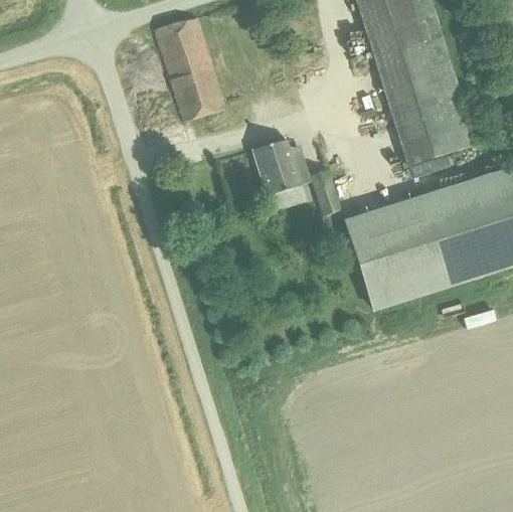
[(447,153),(474,145),(431,0),(356,0),(405,166),(409,165),(447,153)]
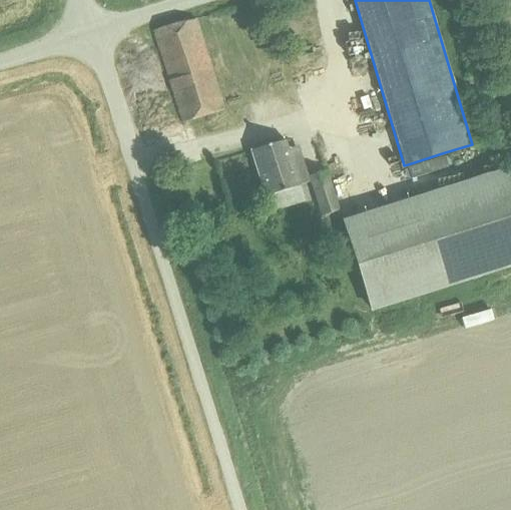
[(182,120),(222,108),(196,16),(155,29),(182,120)]
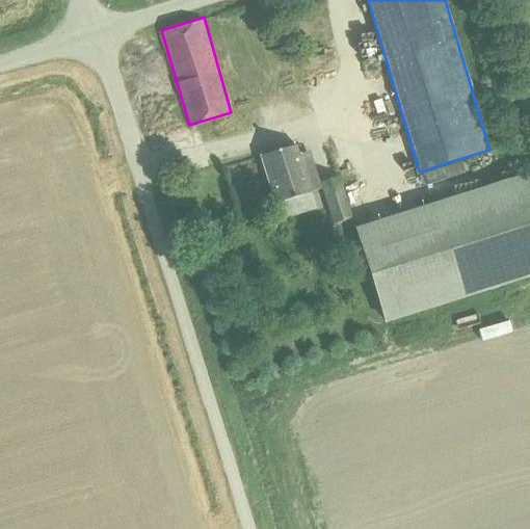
[(291,23),(293,33),(310,30),(307,19),(291,23)]
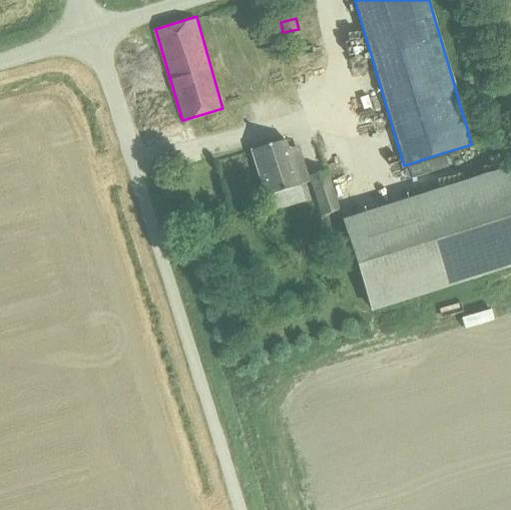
[(285,138),(249,148),(264,194),(299,184),(301,183),(301,182),(311,179),(312,179),(323,214),(341,208),(328,168),(310,174),(300,143),(290,146),(287,137),(285,138)]
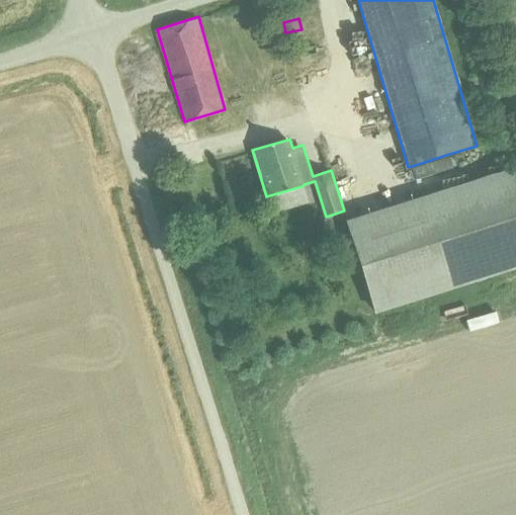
[(449,154),(412,166),(416,178),(453,167),(449,154)]
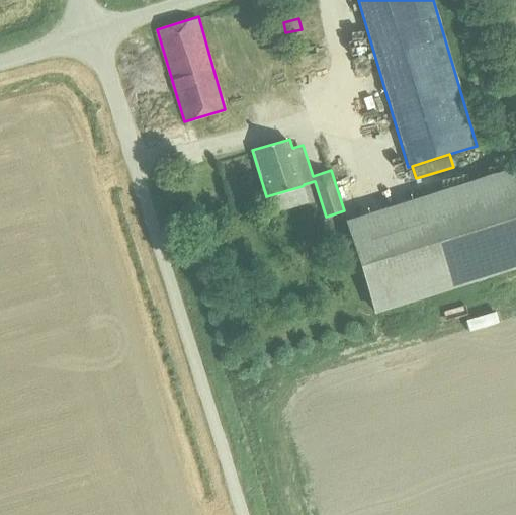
[(347,221),(376,312),(515,267),(515,183),(511,169),(347,221)]
